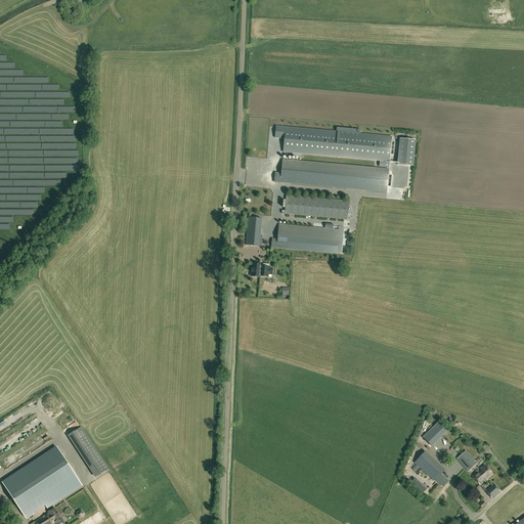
[(269,141),(268,151),(381,161),(383,138),(278,130),(277,141),(269,141)]
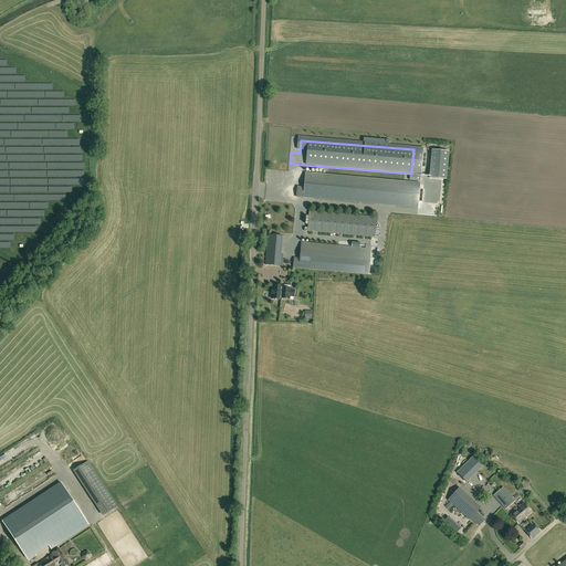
[(432,150),(429,178),(447,179),(449,153),(449,152),(432,150)]
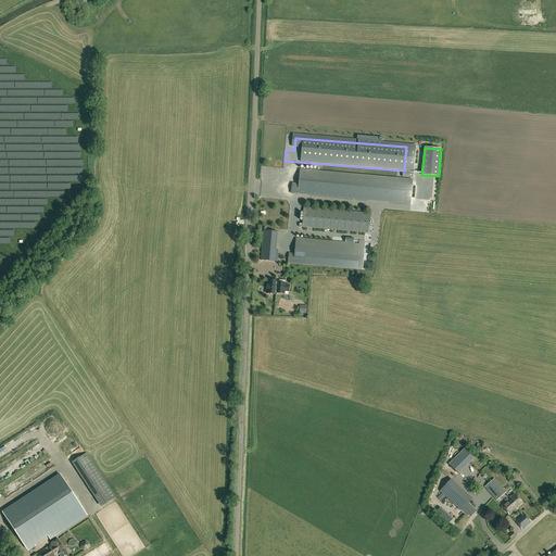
[(291,193),(411,204),(411,198),(415,198),(415,187),(412,187),(413,180),(300,171),(299,185),(292,184),(291,193)]
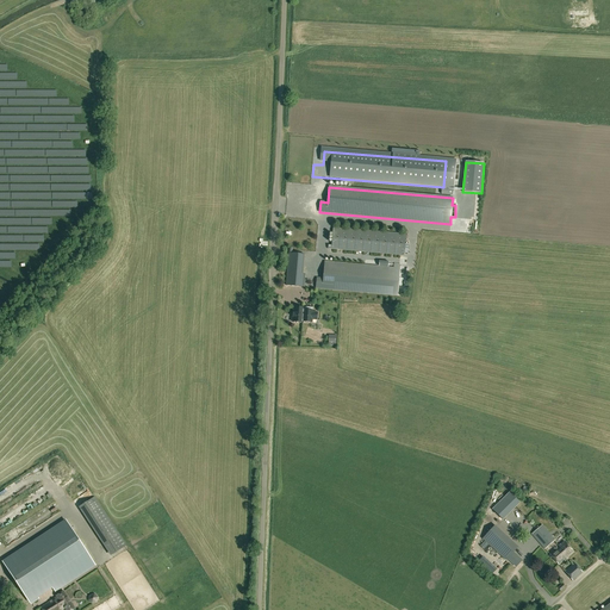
[(408,241),(409,235),(406,235),(406,234),(334,228),(332,246),(328,246),(328,249),(404,255),(405,253),(409,253),(410,243),(405,243),(405,241),(408,241)]
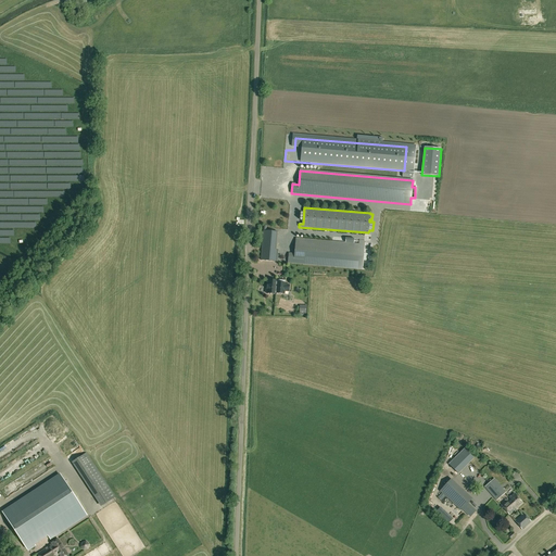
[(261,261),(277,262),(278,253),(276,253),(278,231),(264,230),(261,261)]
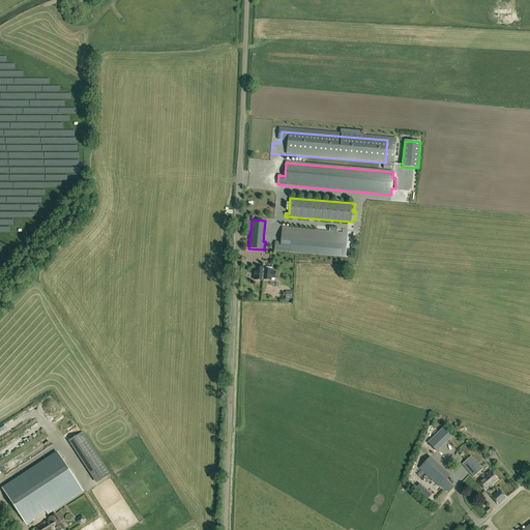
[(283,228),(281,242),(275,241),(274,251),(346,257),(348,233),(348,229),(343,229),(343,232),(283,228)]
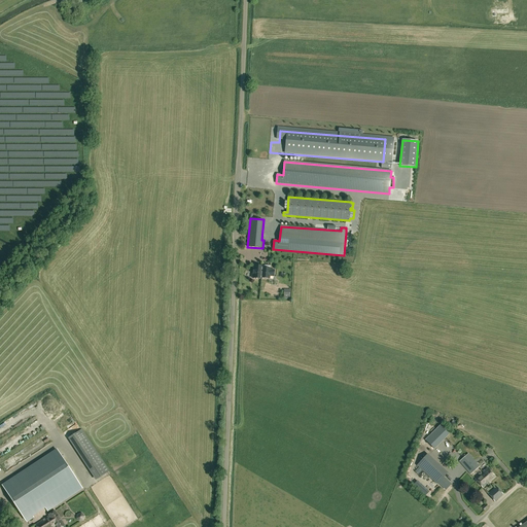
[(253,277),(253,278),(261,279),(261,278),(262,267),(262,266),(254,266),(253,274),(252,274),(252,277),(253,277)]
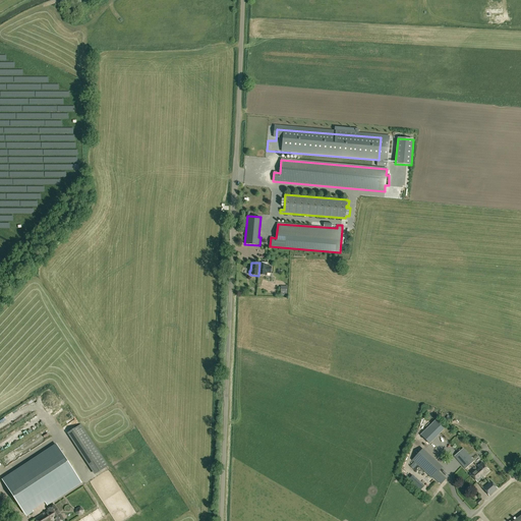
[(262,264),(259,264),(258,275),(267,276),(267,273),(271,273),(271,267),(267,267),(268,266),(267,266),(268,263),(263,263),(262,264)]
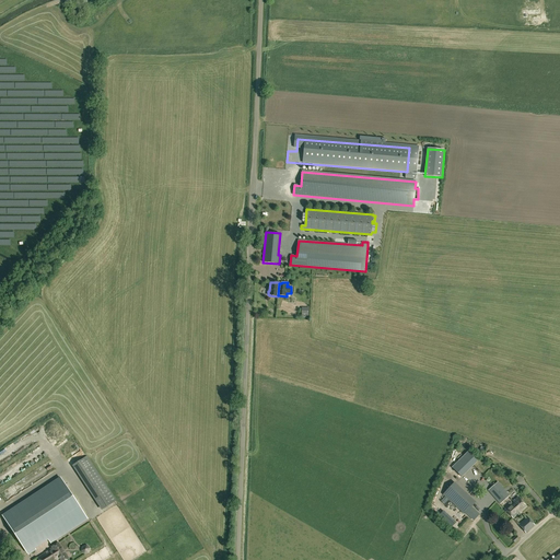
[(467,452),(452,467),(462,477),(477,462),(467,452)]
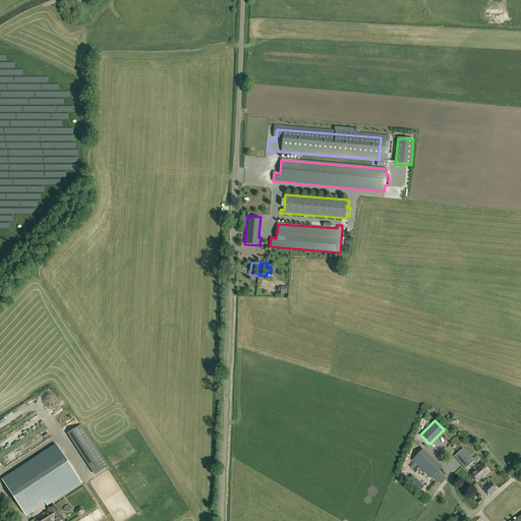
[(24,514),(25,514),(26,516),(34,512),(33,510),(50,498),(53,503),(81,483),(57,445),(3,480),(24,514)]
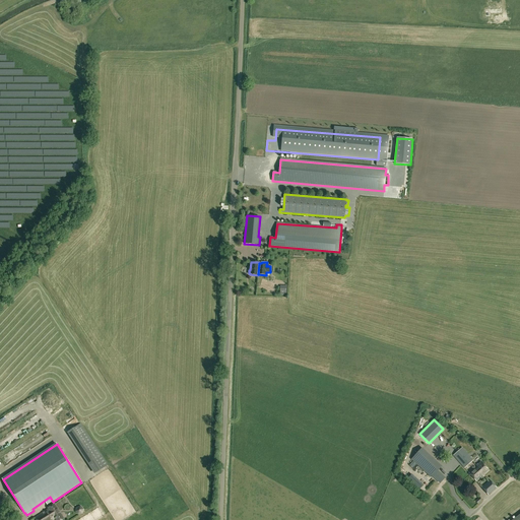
[(421,448),(411,459),(432,477),(433,476),(440,483),(445,477),(438,470),(442,466),(421,448)]
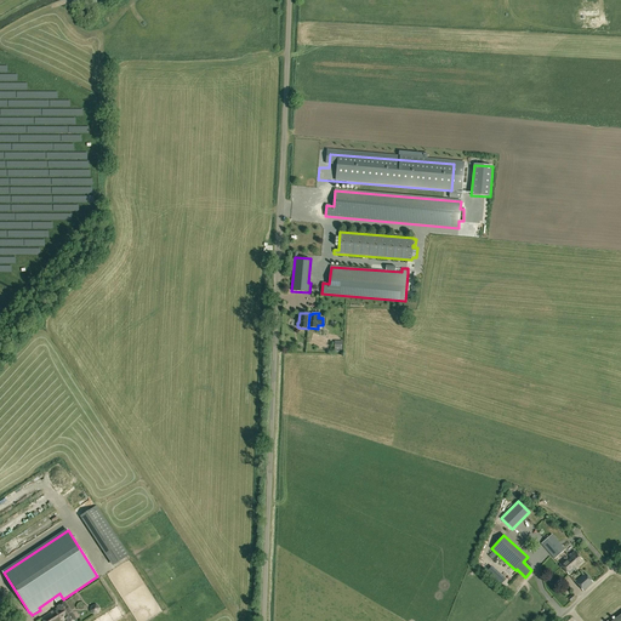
[(542,543),(554,558),(565,550),(552,535),(542,543)]
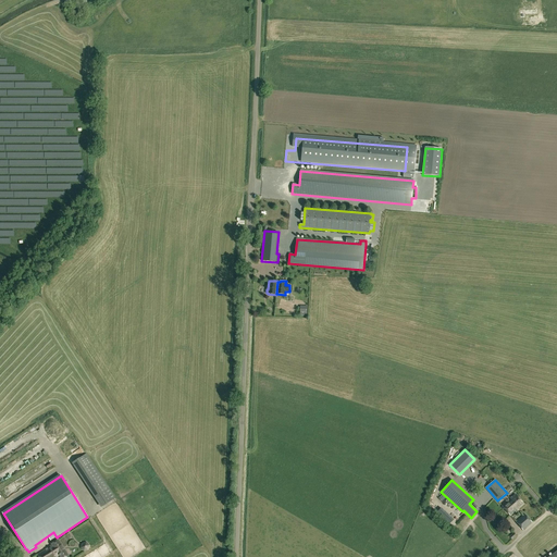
[(113,503),(113,490),(95,490),(95,498),(100,498),(100,503),(113,503)]
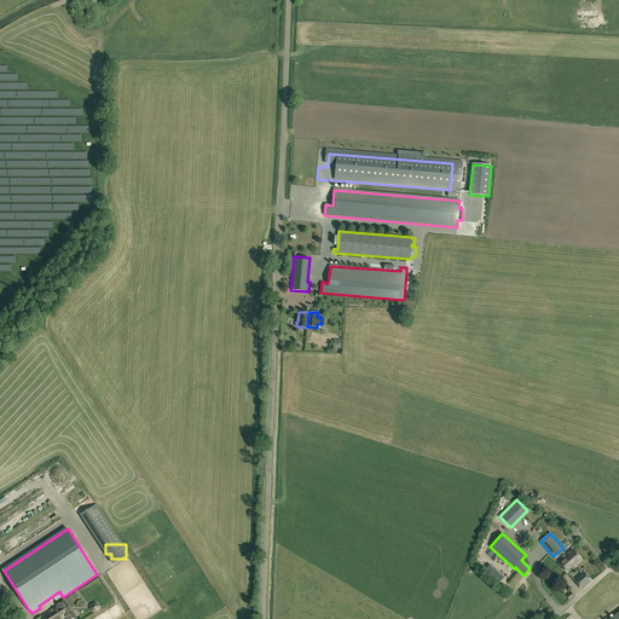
[(10,545),(0,549),(0,551),(3,557),(13,554),(10,545)]
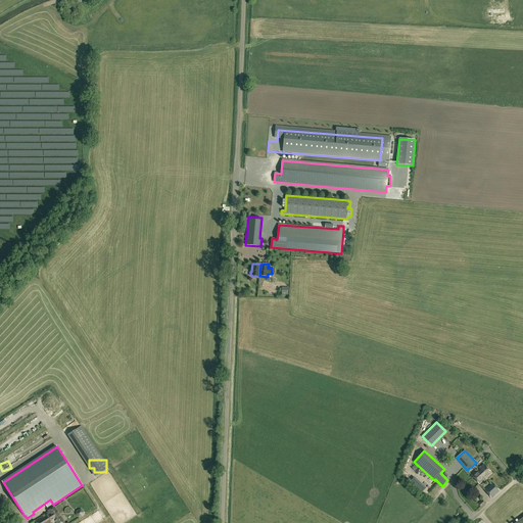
[(484,464),(480,468),(479,468),(479,469),(471,476),(479,484),(491,473),(484,464)]
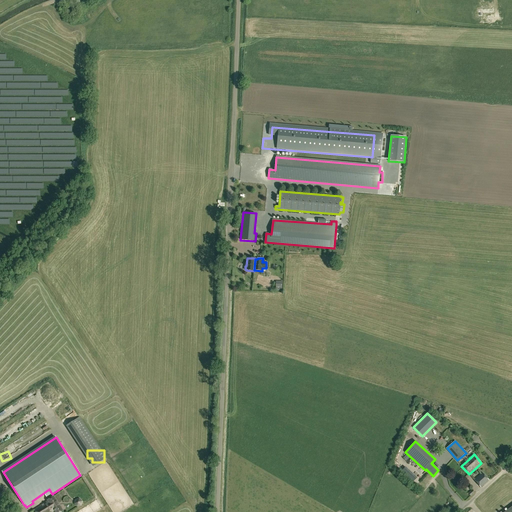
[(482,473),(474,480),(481,487),(489,480),(482,473)]
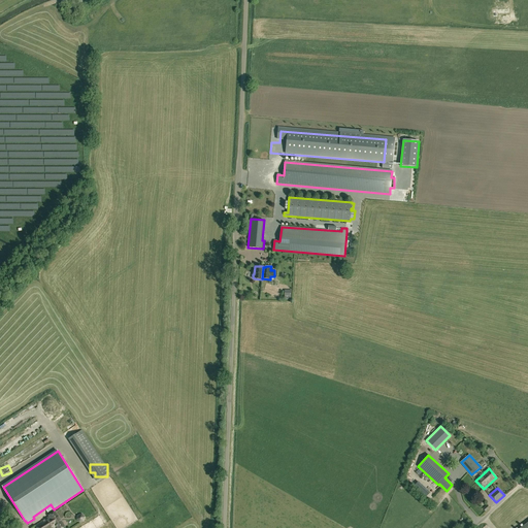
[(48,516),(50,517),(35,525),(36,527),(54,527),(57,527),(63,527),(65,527),(56,512),(48,516)]
